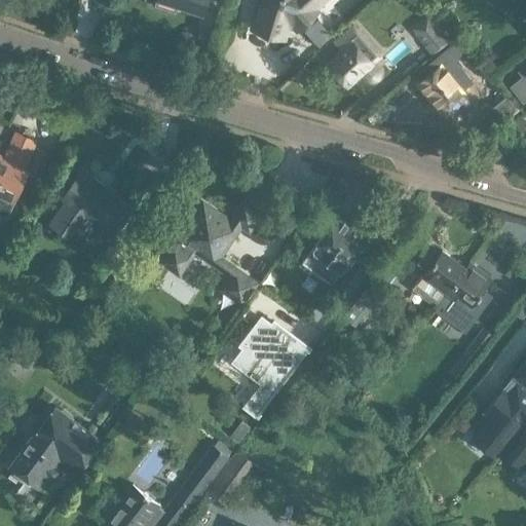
[(154,0),(153,5),(174,13),(177,4),(202,13),(205,0),(154,0)]
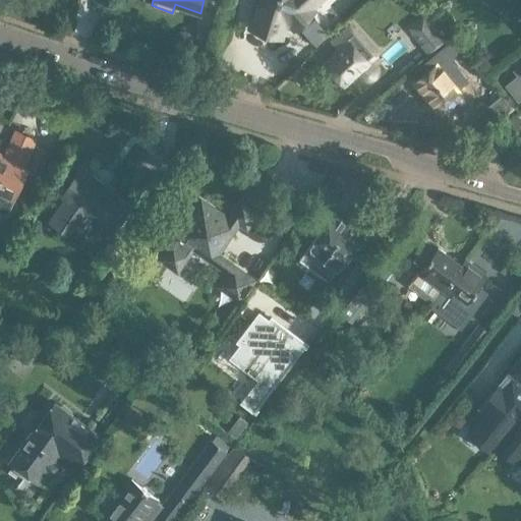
[(316,8),(324,0),(254,0),(246,29),(283,40),(286,32),(295,34),(296,30),(317,10),(316,8)]
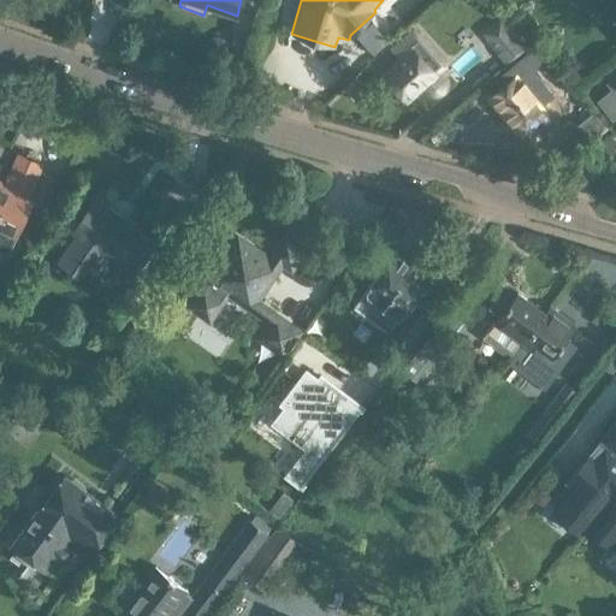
[(508,24),(505,21),(484,39),(505,65),(510,61),(532,43),(513,19),(508,24)]
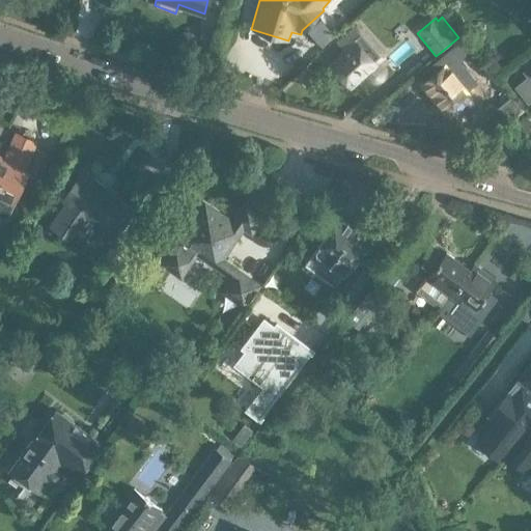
[(306,31),(316,42),(330,29),(320,18),(306,31)]
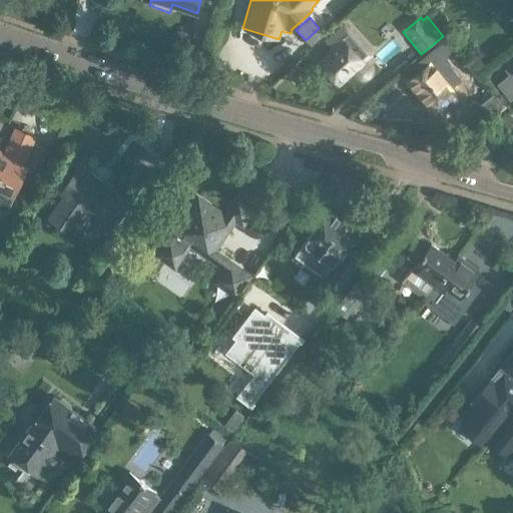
[(346,22),(335,32),(325,41),(332,48),(317,62),(338,84),(351,72),(355,77),(358,78),(361,79),(364,79),(367,77),(368,75),(369,72),(368,68),(367,66),(364,62),(374,54),(346,22)]
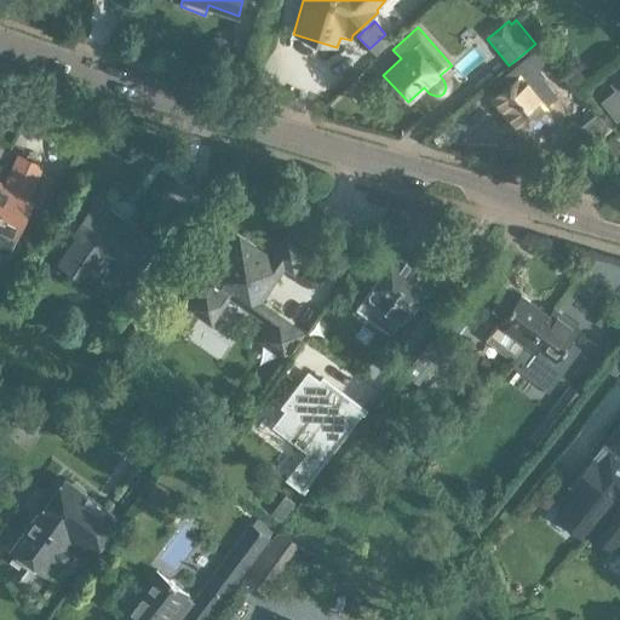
[(535,44),(514,62),(523,73),(543,57),(541,57),(546,53),(547,52),(539,41),(535,44)]
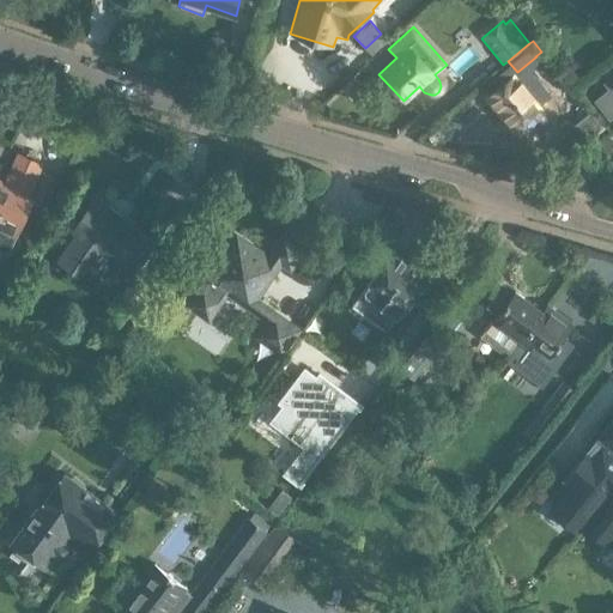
[(539,105),(513,74),(484,97),(510,129),(539,105)]
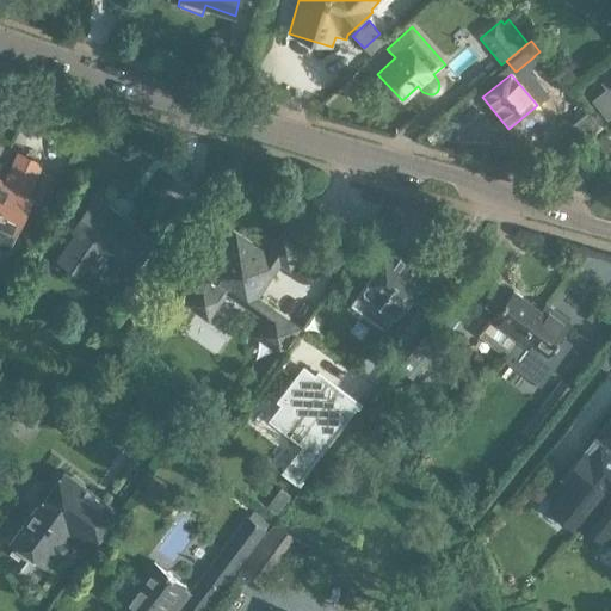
[(598,127),(587,113),(566,130),(576,143),(598,127)]
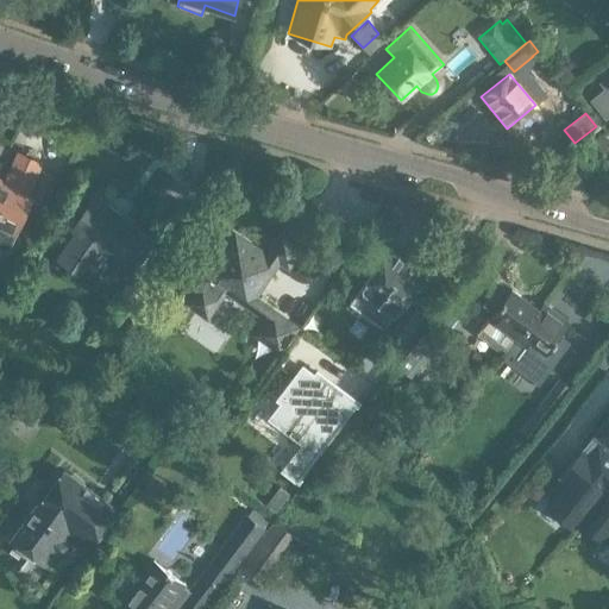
[(604,152),(608,144),(608,138),(602,133),(594,144),(604,152)]
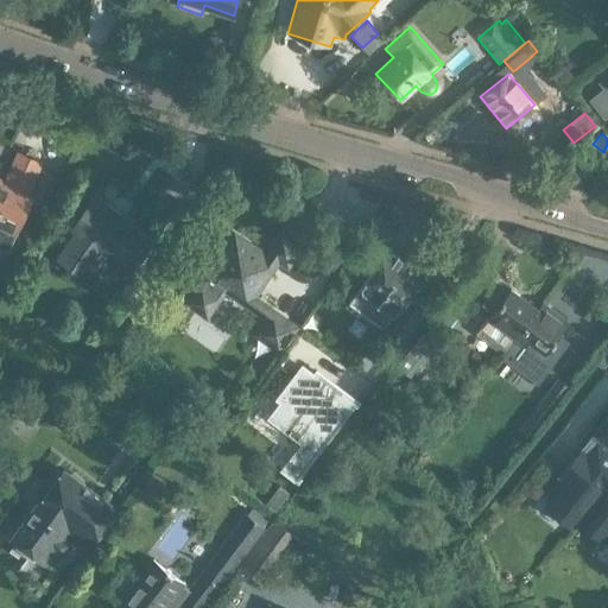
[(35,192),(33,191),(31,190),(43,162),(17,150),(4,178),(0,176),(0,230),(14,238),(35,195),(35,192)]
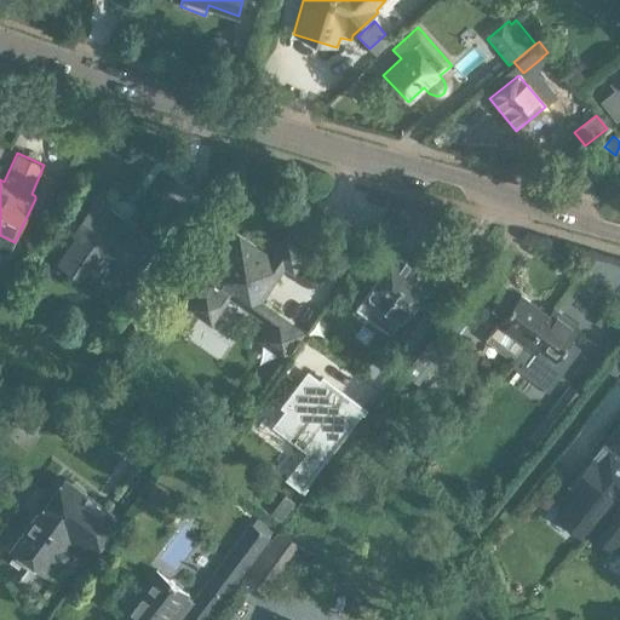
[(74,234),(78,236),(58,263),(81,279),(99,252),(133,275),(155,244),(97,201),(74,234)]
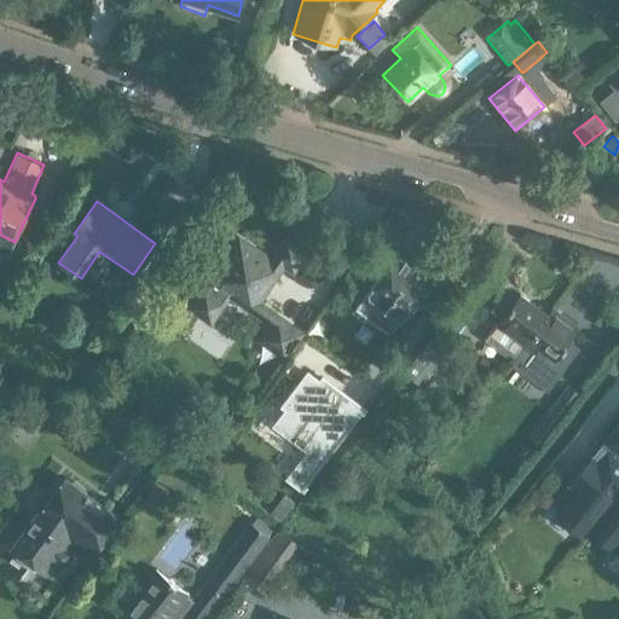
[(239,239),(209,282),(198,296),(214,308),(225,293),(268,324),(256,340),(281,357),(298,333),(258,302),(283,266),(291,272),(305,253),(285,239),(271,261),(239,239)]
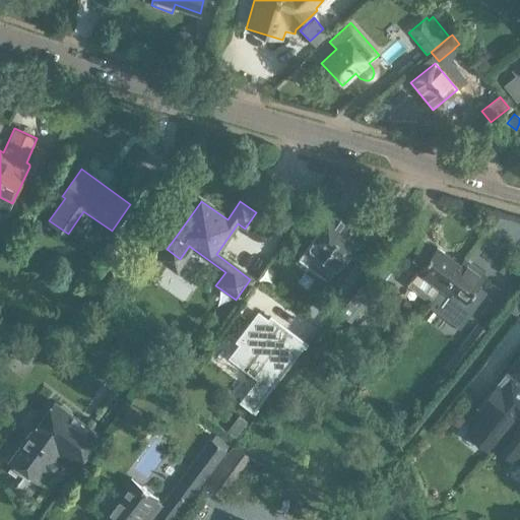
[(365,235),(333,210),(306,247),(306,248),(298,258),(327,280),(335,270),(336,271),(365,235)]
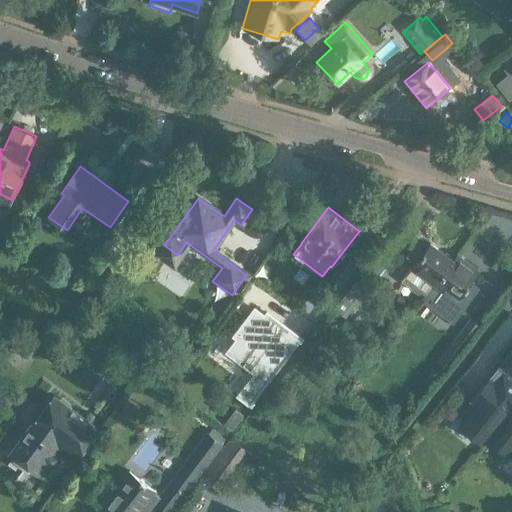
[(424,298),(452,259),(429,242),(428,244),(414,235),(400,253),(414,263),(401,280),(424,298)]
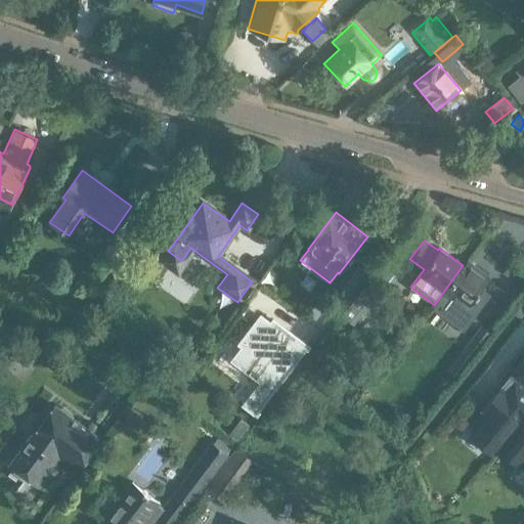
[(463,265),(434,305),(432,308),(464,331),(491,294),(481,287),(488,276),(467,260),(463,265)]
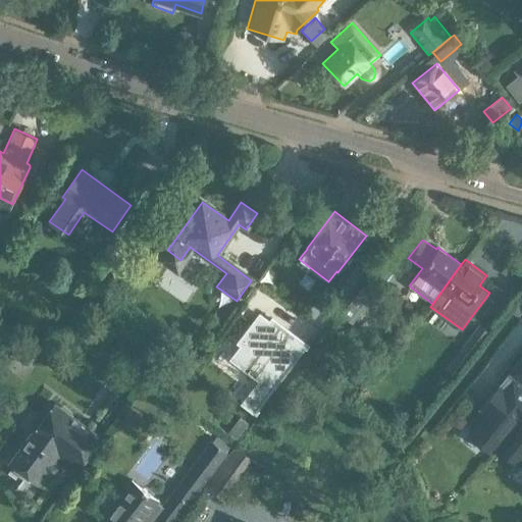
[(383,260),(365,283),(376,292),(395,269),(383,260)]
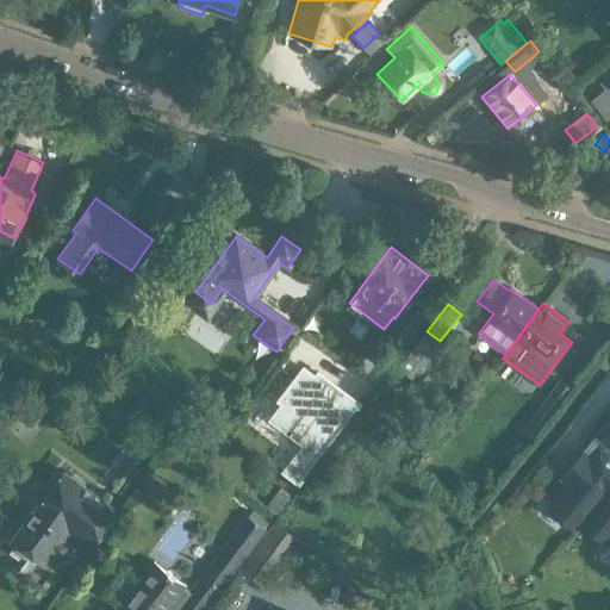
[(443,348),(424,332),(398,366),(411,377),(423,361),(433,362),(443,348)]
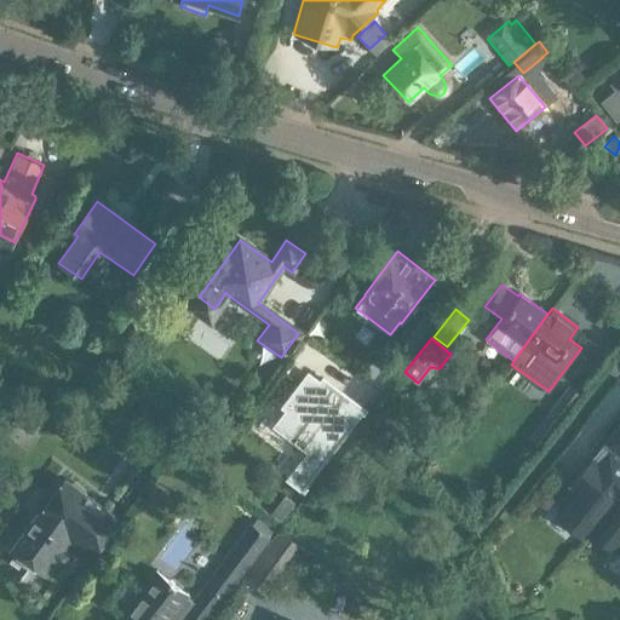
[(373,365),(363,377),(372,384),(382,372),(373,365)]
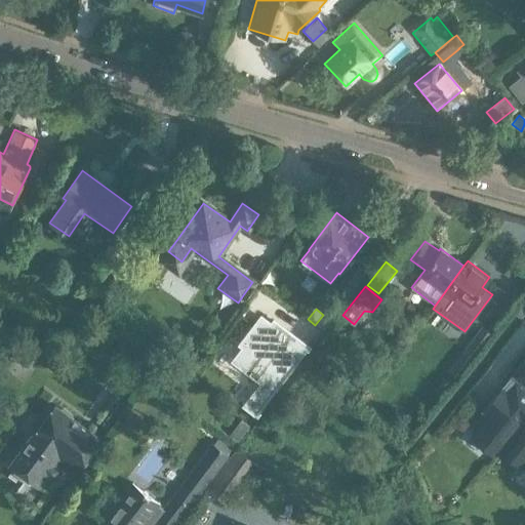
[(271,323),(260,316),(239,344),(244,347),(234,360),(261,382),(244,404),(255,412),(308,347),(273,320),(271,323)]
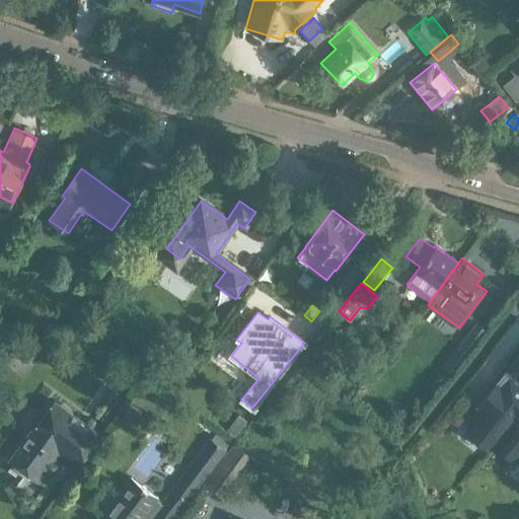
[(453,374),(487,330),(475,321),(443,366),(453,374)]
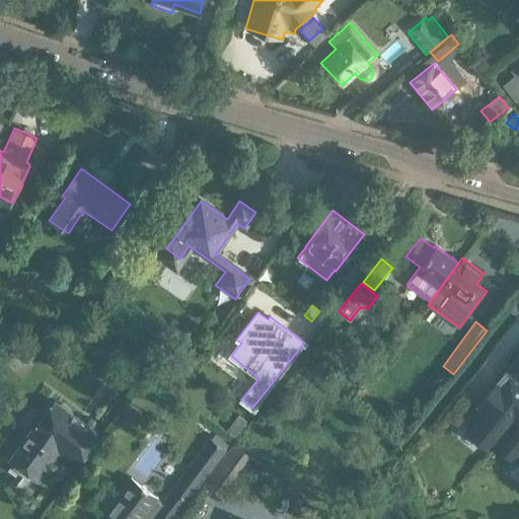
[(518,349),(504,368),(516,377),(515,379),(509,374),(501,384),(496,380),(474,406),(476,408),(464,423),(467,425),(463,431),(490,452),(494,446),(516,464),(515,465),(518,468),(518,349)]
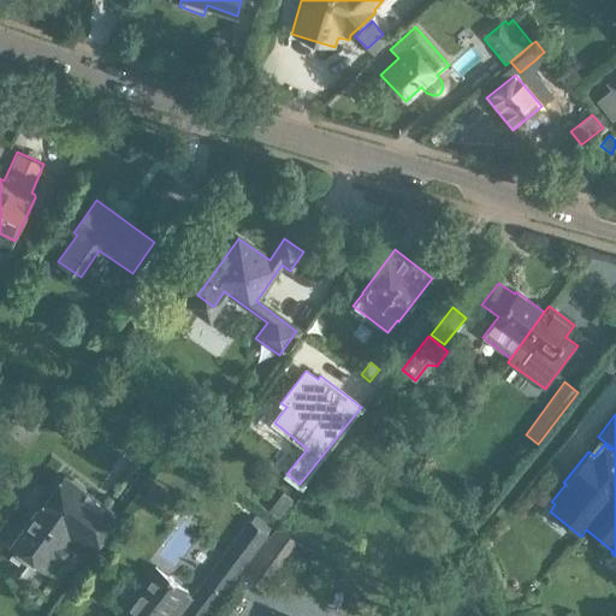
[(132,497),(148,475),(140,469),(124,491),(132,497)]
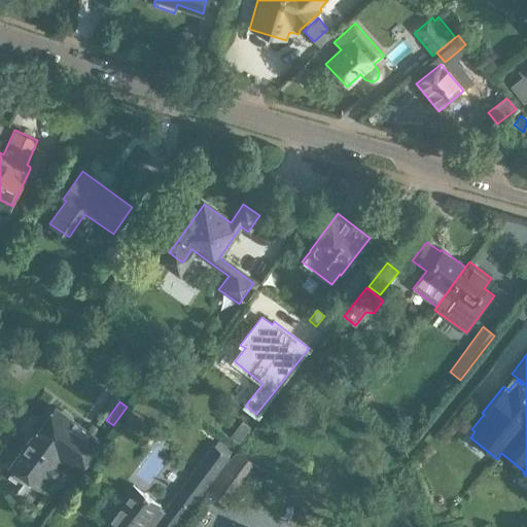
[(20,449),(21,453),(8,468),(36,488),(63,454),(69,459),(68,461),(80,469),(101,442),(89,433),(73,421),(72,416),(63,409),(59,410),(55,407),(54,408),(48,409),(41,418),(41,424),(31,438),(27,438),(20,449)]
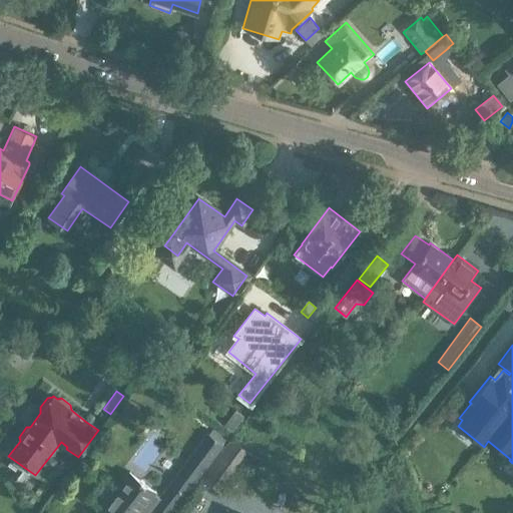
[(231,431),(237,423),(229,417),(223,425),(231,431)]
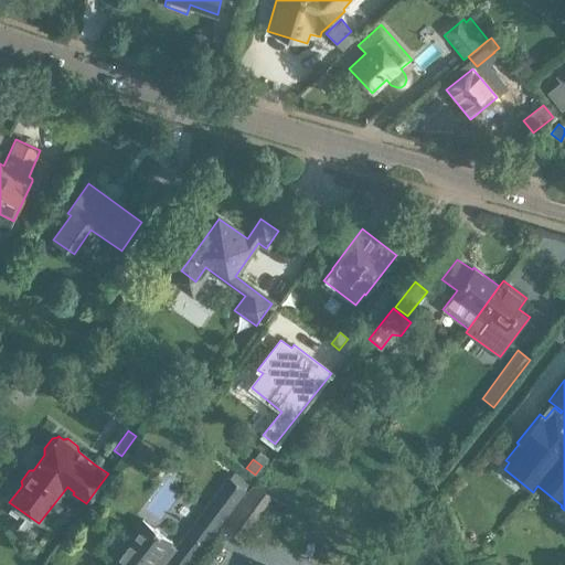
[(432,475),(422,488),(430,493),(439,480),(432,475)]
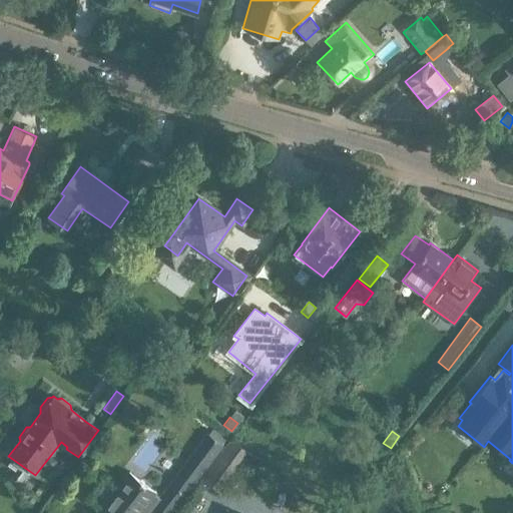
[(171,512),(223,445),(206,432),(158,496),(160,498),(149,512),(171,512)]
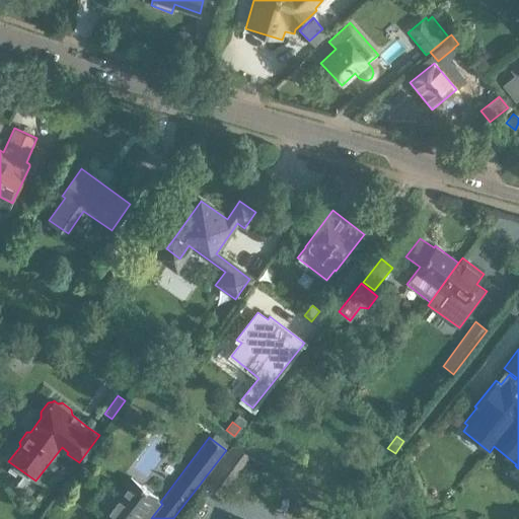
[(223,499),(243,471),(240,469),(250,456),(233,443),(203,484),(223,499)]
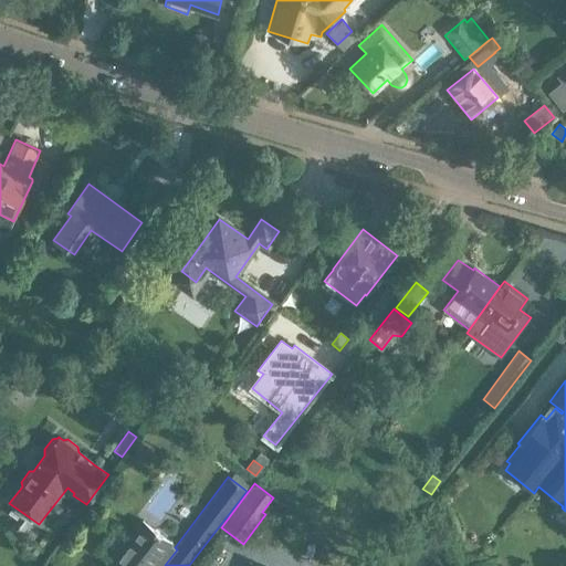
[(154,565),(155,565),(157,565),(165,565),(177,549),(175,547),(170,545),(173,542),(145,521),(109,565),(154,565)]
